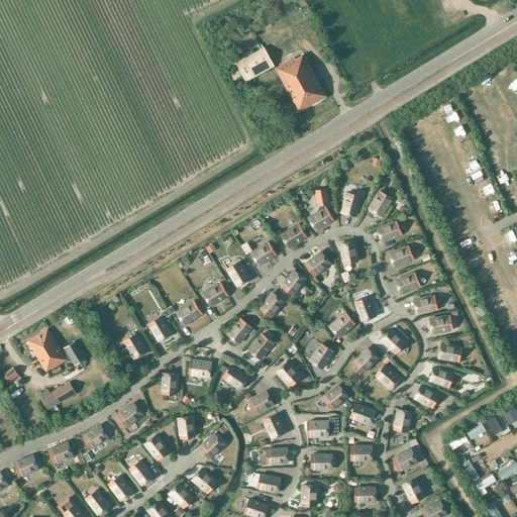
[(273,67),(263,48),(253,54),(252,50),(241,56),(243,60),(237,63),(242,72),(248,69),(253,78),(273,67)]
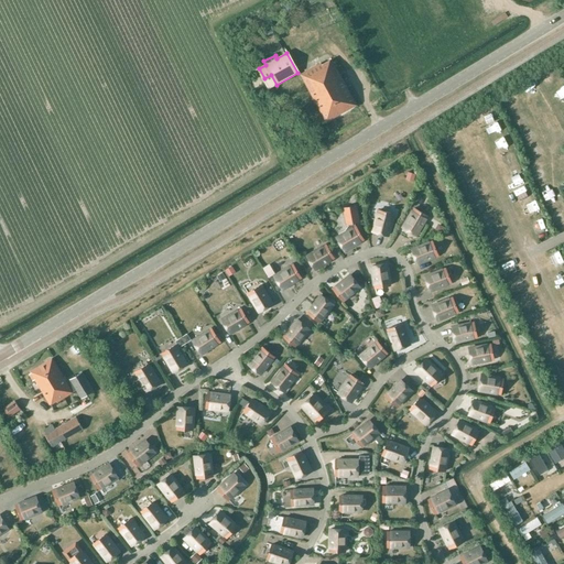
[(323,65),(321,62),(300,74),(326,122),(357,105),(332,60),(323,65)]
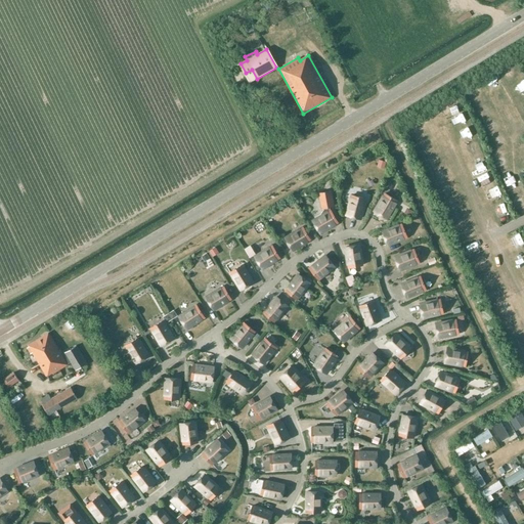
[(321,213),(322,215),(313,220),(320,232),(338,222),(331,210),(329,207),(334,206),(331,191),(319,193),(322,208),(323,208),(323,210),(321,213)]
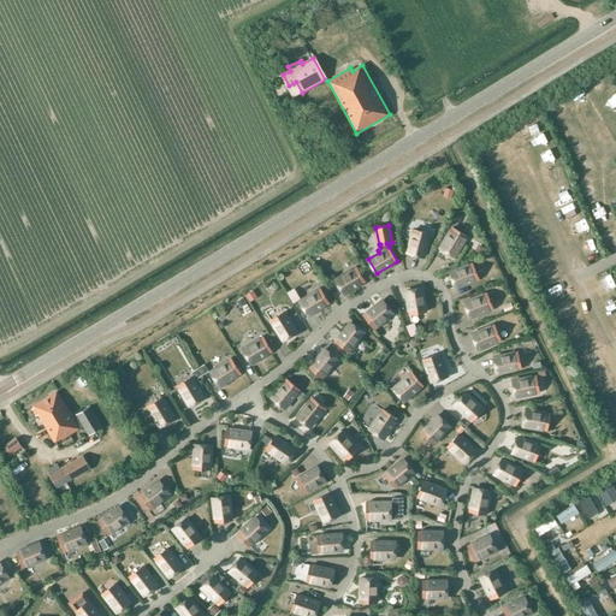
[(452,227),(440,248),(455,256),(467,236),(452,227)]
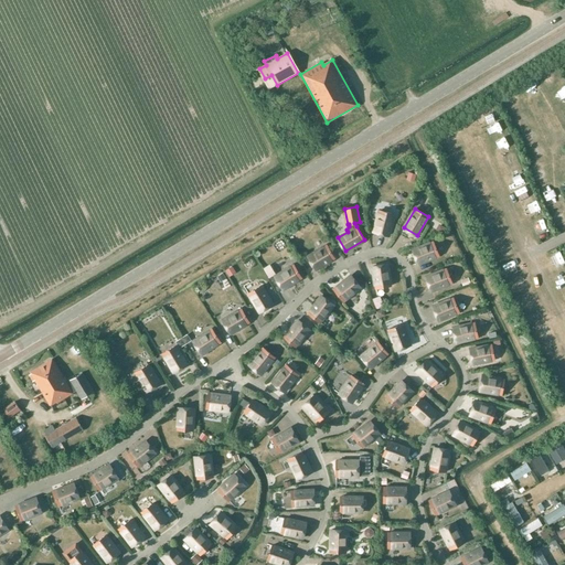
[(380,210),(374,232),(388,235),(395,213),(380,210)]
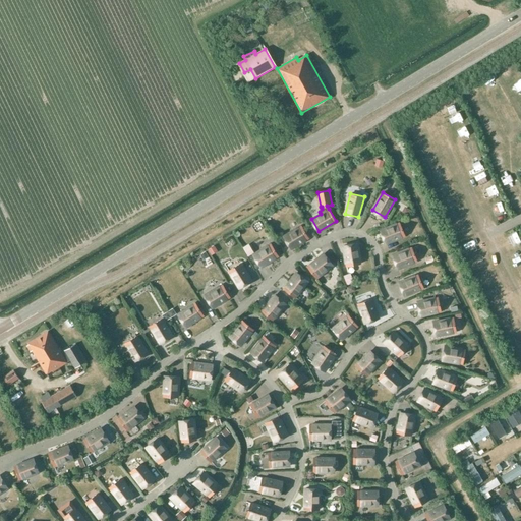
[(400,223),(381,230),(386,243),(405,236),(400,223)]
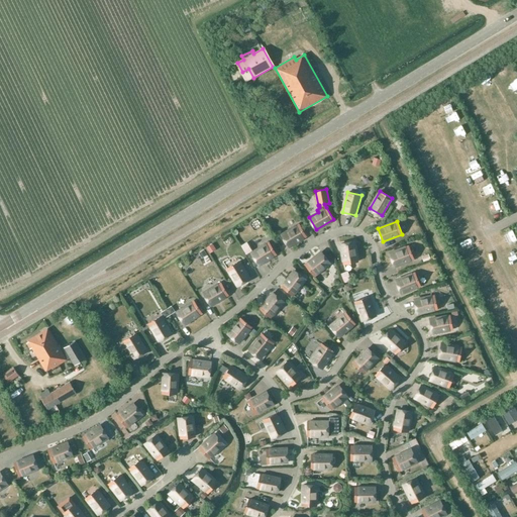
[(299,224),(282,234),(289,246),(306,236),(299,224)]
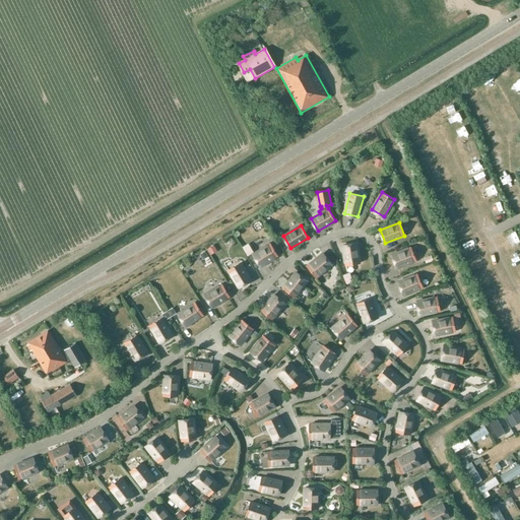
[(346,265),(360,263),(356,243),(342,245),(346,265)]
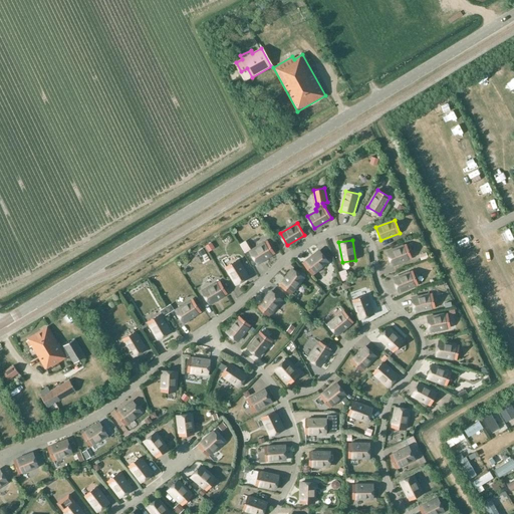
[(250,251),(254,257),(258,263),(275,253),(267,241),(250,251)]
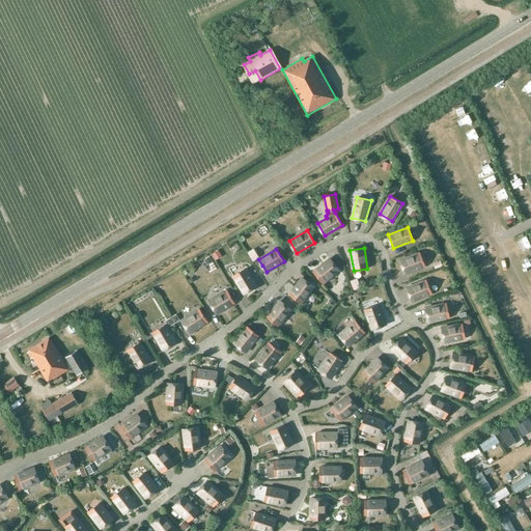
[(218,251),(213,254),(216,259),(221,256),(218,251)]
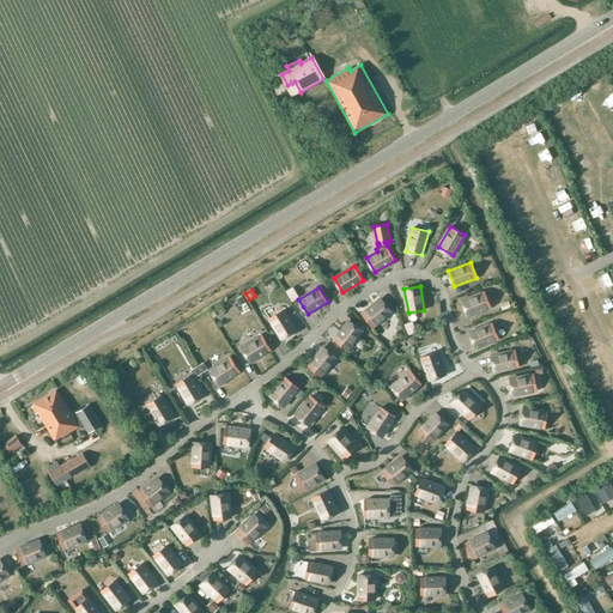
[(462,301),(465,307),(468,316),(491,307),(485,291),(462,301)]
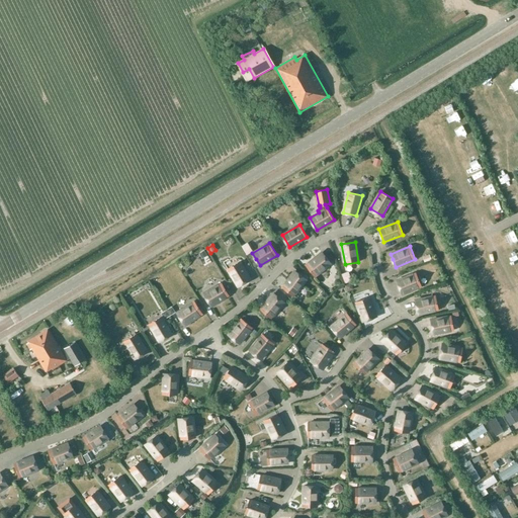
[(238,286),(250,279),(240,261),(243,260),(237,251),(223,260),(228,269),(238,286)]
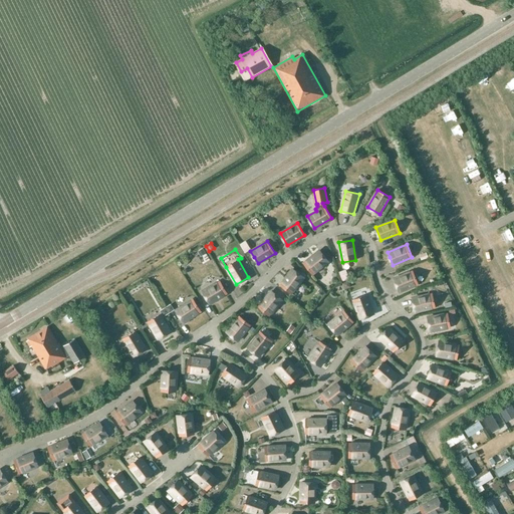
[(319,250),(310,257),(304,263),(312,274),(328,261),(319,250)]
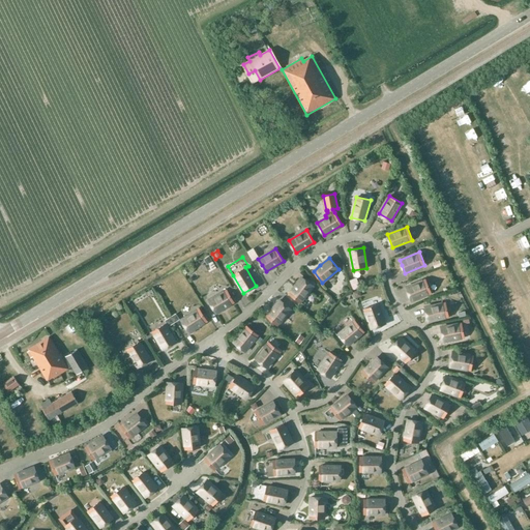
[(301,277),(289,294),(300,302),(314,286),(301,277)]
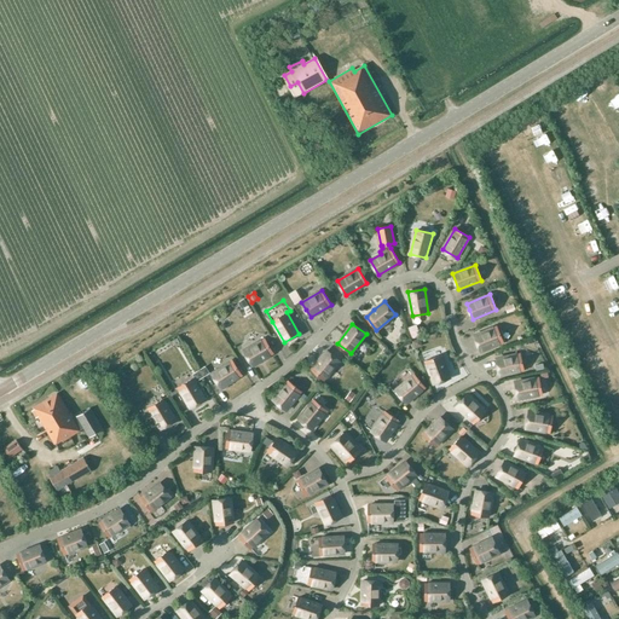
[(417,325),(409,328),(412,337),(421,334),(417,325)]
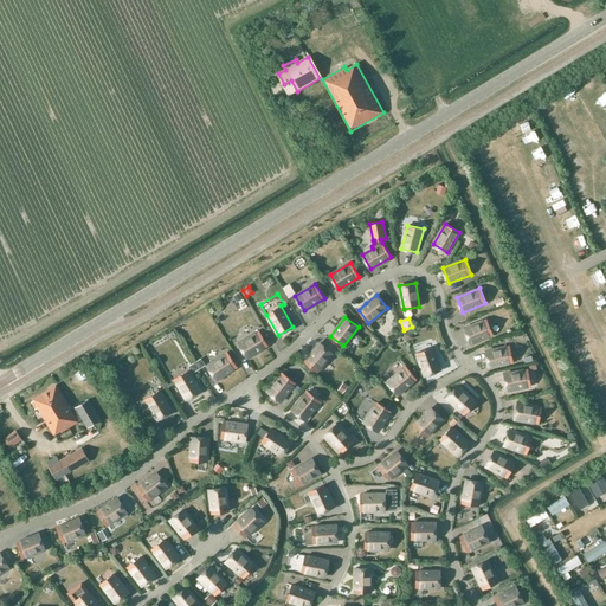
[(487,320),(464,328),(471,343),(492,335),(487,320)]
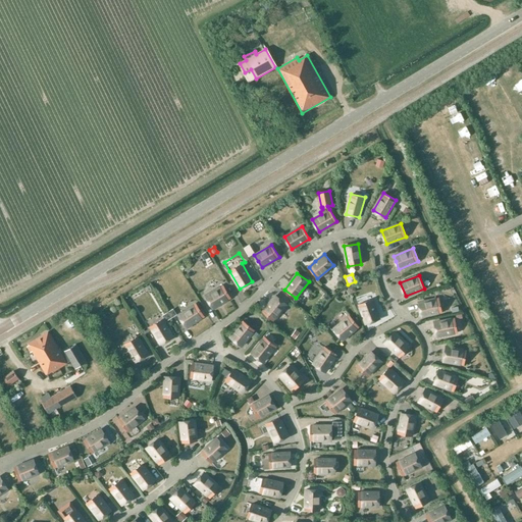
[(223,285),(206,296),(213,308),(230,298),(223,285)]
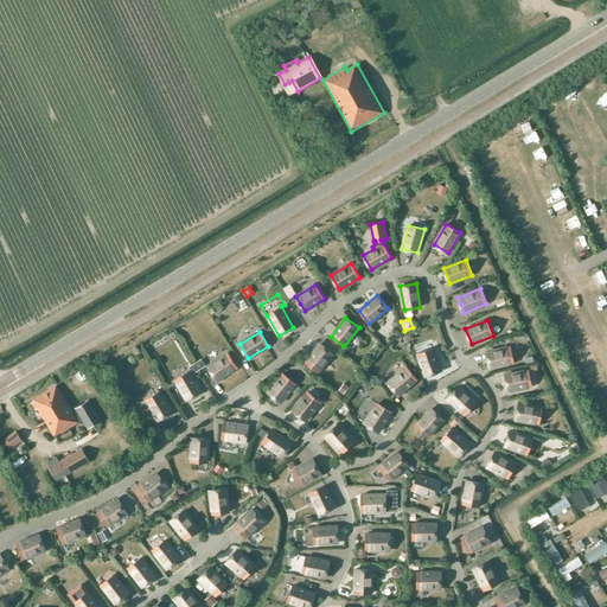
[(320,344),(305,362),(318,372),(333,355),(320,344)]
